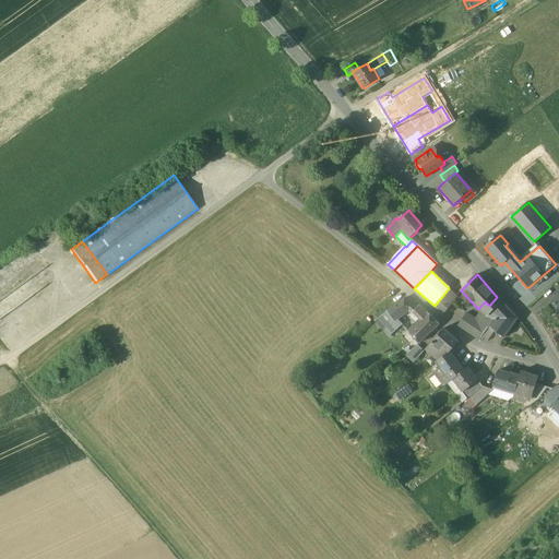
[(456,296),(449,288),(435,306),(443,313),(452,304),(451,302),(456,296)]
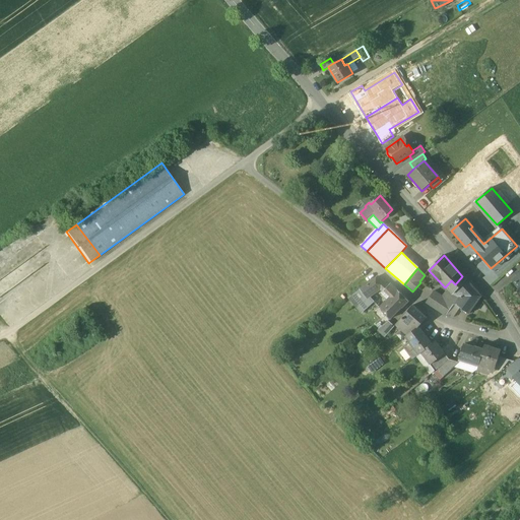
[(462,276),(455,284),(451,280),(445,287),(448,289),(449,288),(453,293),(456,289),(466,279),(462,276)]
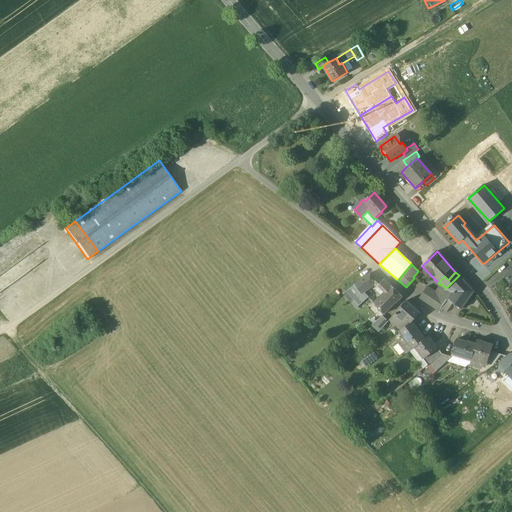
[(382,282),(373,273),(355,285),(360,292),(363,291),(374,282),(378,286),(382,282)]
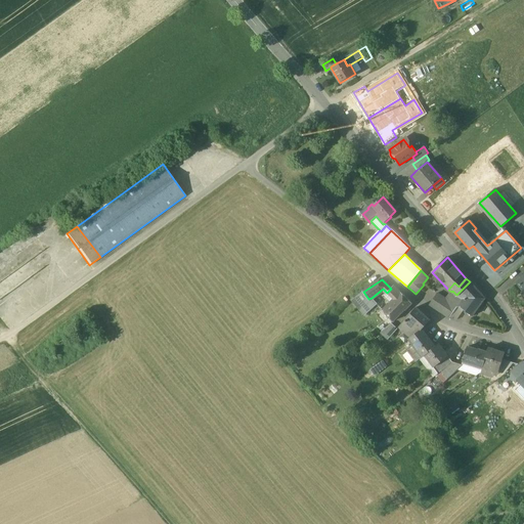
[(485,298),(470,281),(460,292),(466,298),(460,307),(463,310),(472,315),(485,298)]
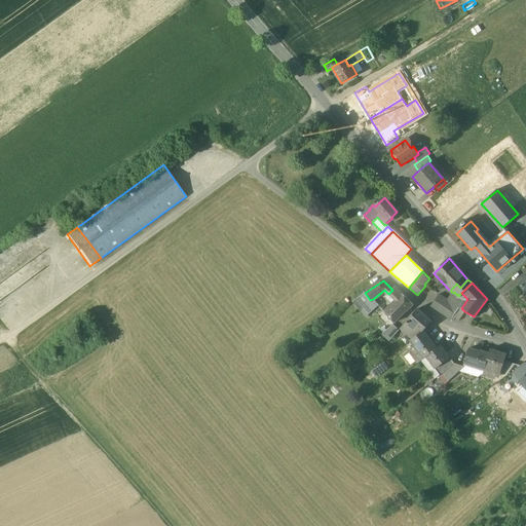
[(413,305),(396,287),(392,290),(388,294),(396,301),(384,312),(395,324),(407,311),(408,312),(409,310),(408,310),(413,305)]
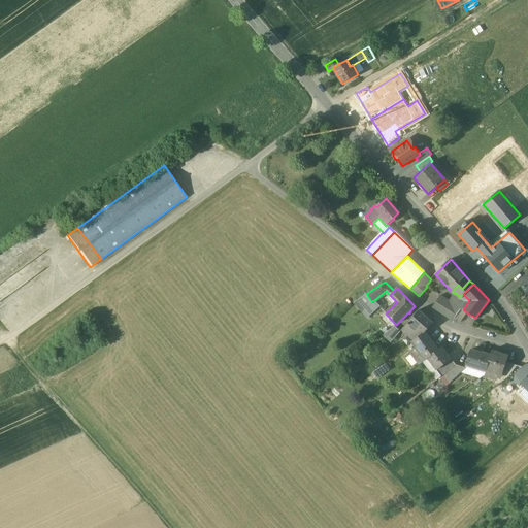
[(455,294),(449,302),(440,296),(432,307),(434,309),(453,321),(460,310),(464,310),(463,309),(469,300),(463,294),(460,297),(456,293),(455,294)]
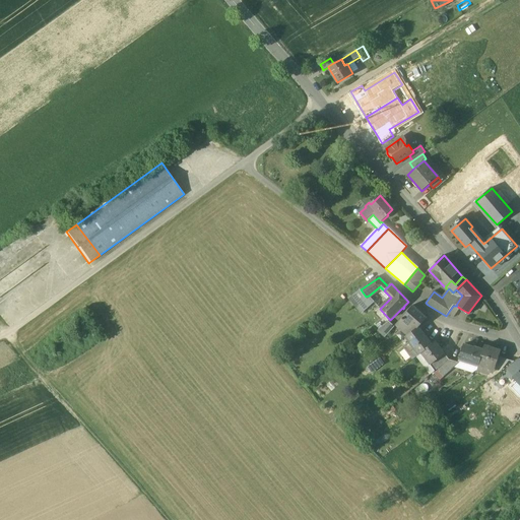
[(361,289),(349,299),(355,306),(366,297),(361,289)]
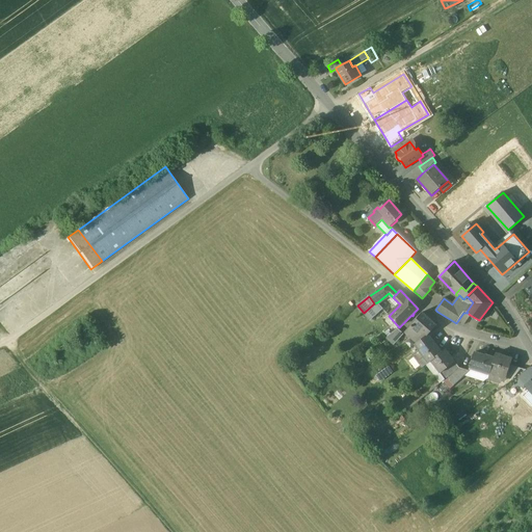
[(377,302),(374,303),(364,313),(370,320),(384,310),(377,302)]
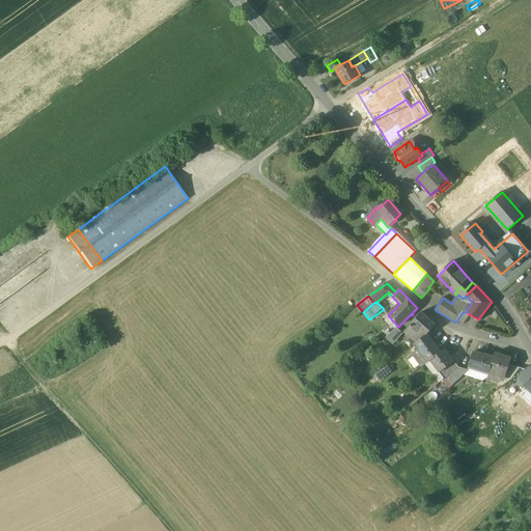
[(351,309),(338,317),(342,324),(355,314),(351,309)]
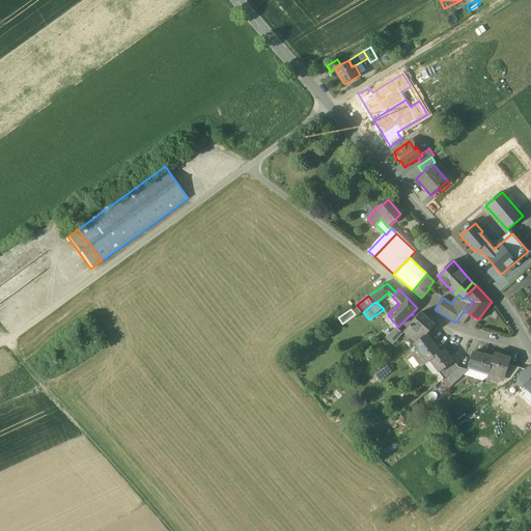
[(436,325),(422,312),(411,324),(422,334),(424,336),(436,325)]
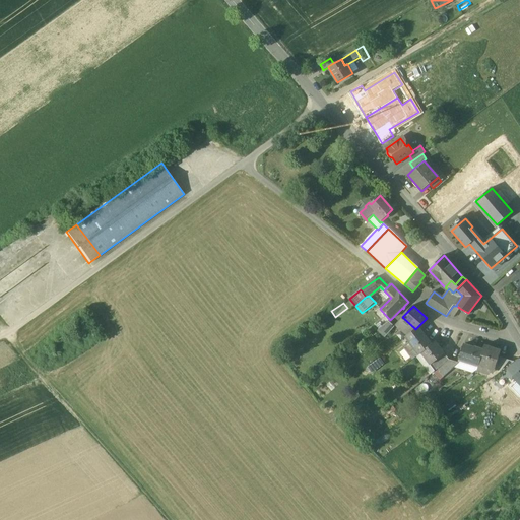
[(457,306),(453,306),(446,316),(451,318),(459,308),(457,306)]
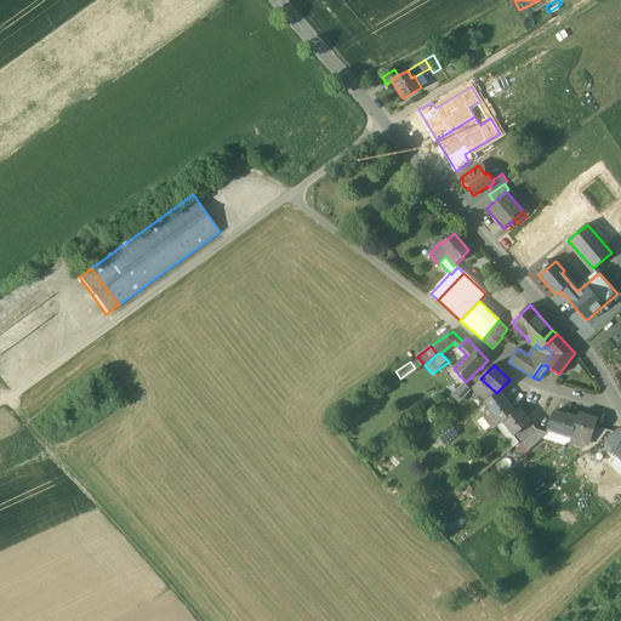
[(494,391),(480,379),(474,386),(486,398),(494,391)]
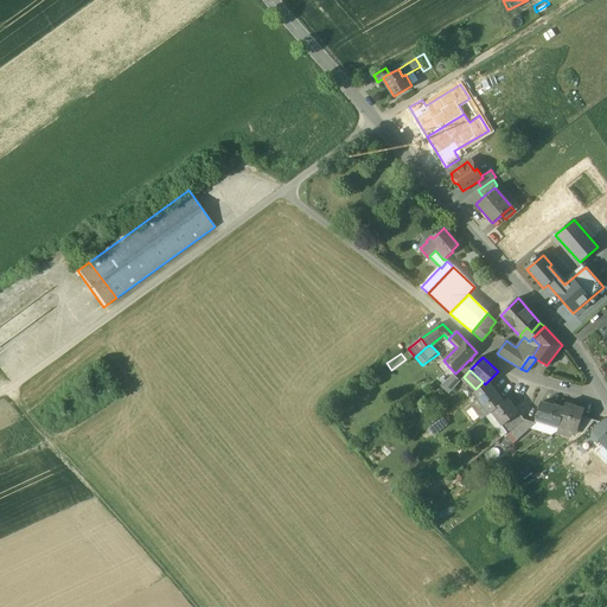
[(454,375),(440,385),(448,394),(460,381),(454,375)]
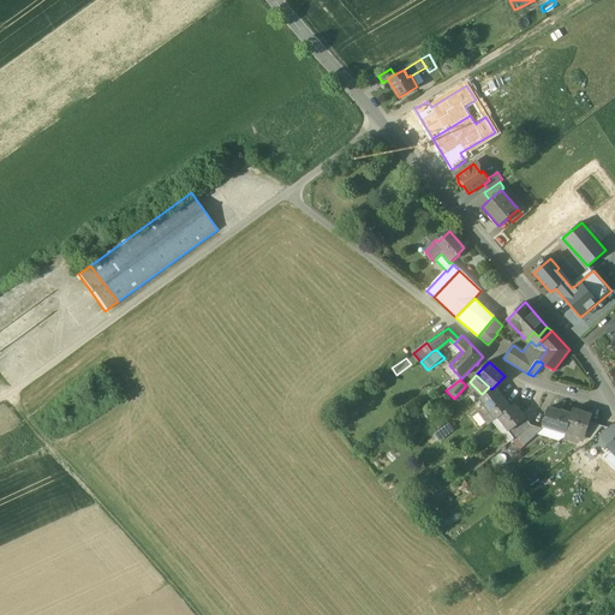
[(511,407),(495,387),(491,389),(479,399),(496,419),(499,417),(511,407)]
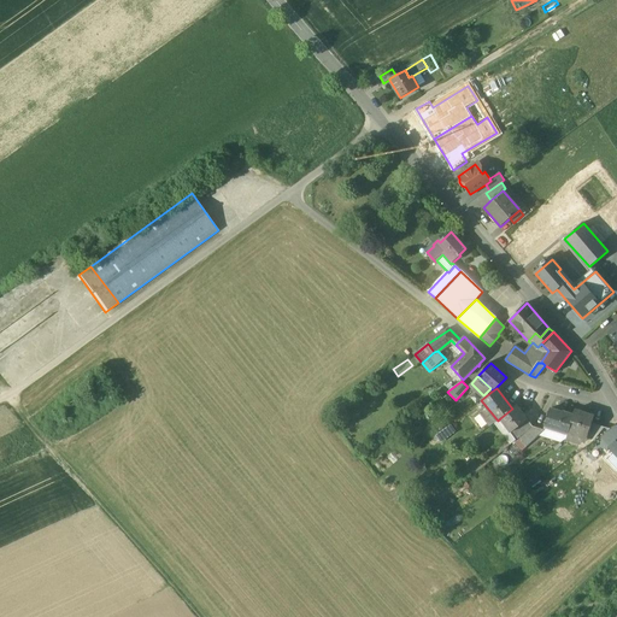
[(512,409),(500,418),(511,434),(515,430),(528,419),(517,405),(512,409)]
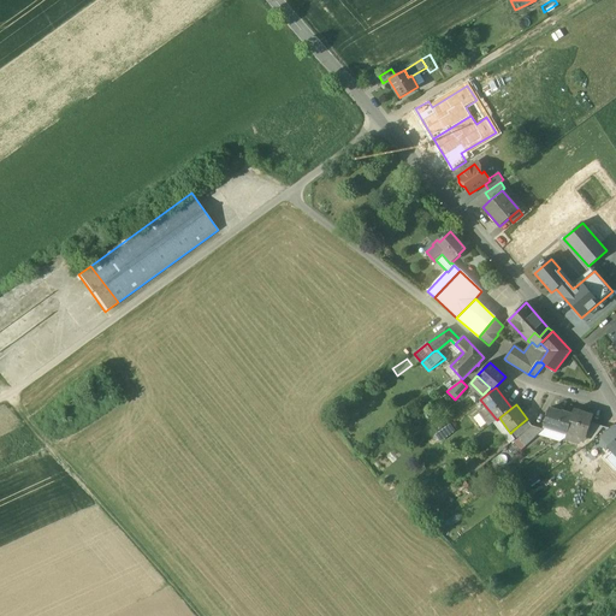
[(562,413),(550,408),(544,425),(567,432),(568,431),(573,415),(562,412),(562,413)]
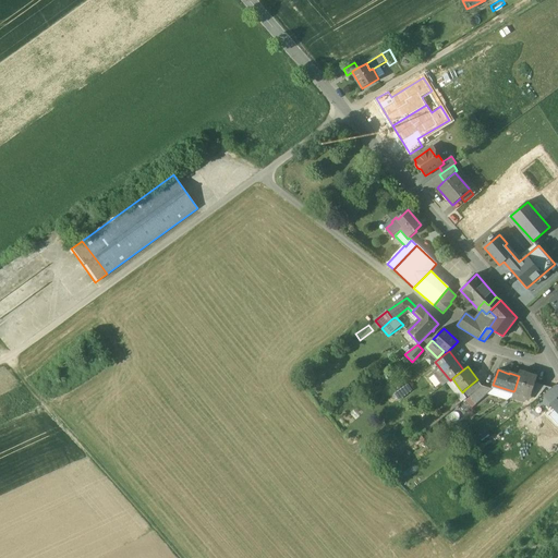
[(537,376),(520,371),(519,376),(514,390),(531,396),(535,384),(537,376)]
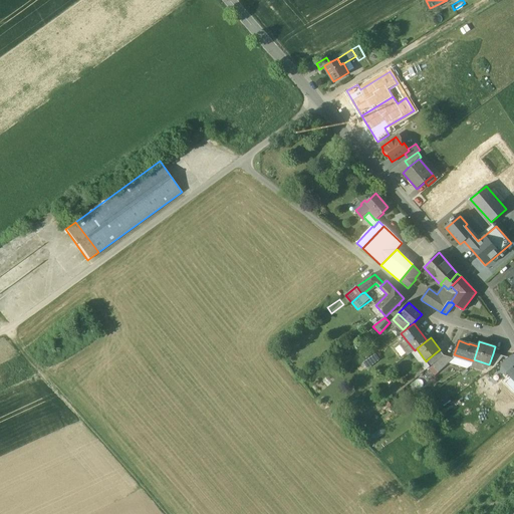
[(440,349),(429,358),(433,364),(444,355),(440,349)]
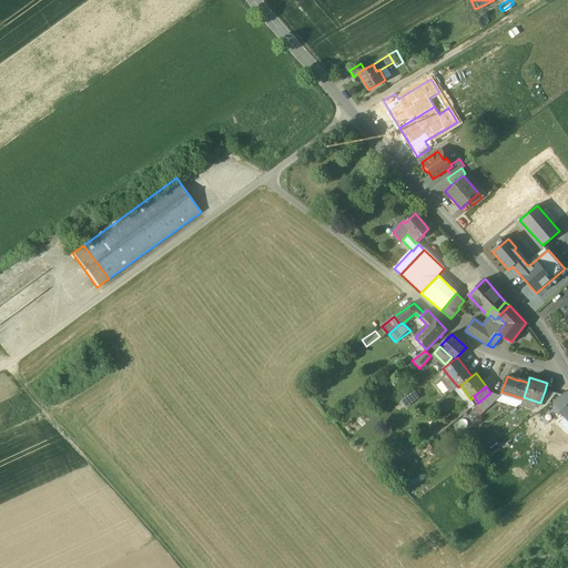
[(406,395),(411,403),(419,398),(415,391),(406,395)]
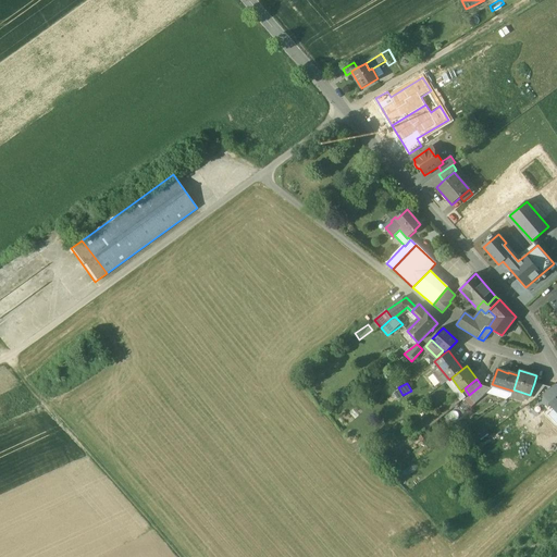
[(545,386),(534,383),(530,395),(536,397),(545,386)]
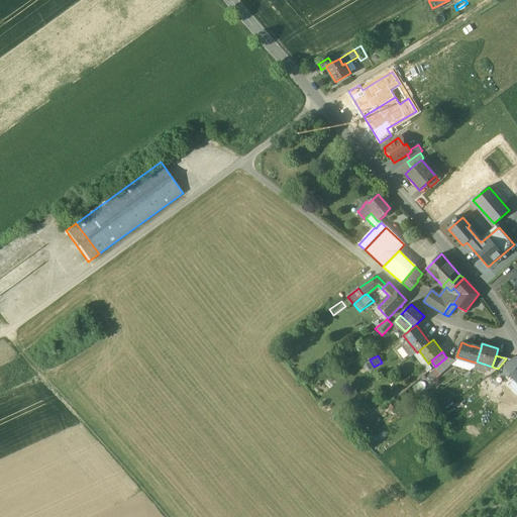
[(455,360),(447,357),(446,357),(436,369),(441,375),(456,360),(455,360)]
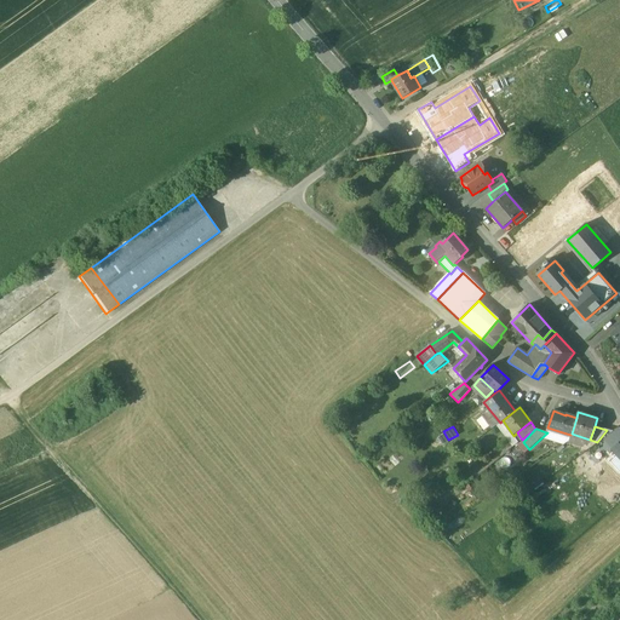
[(568,458),(585,487),(603,475),(587,447),(568,458)]
